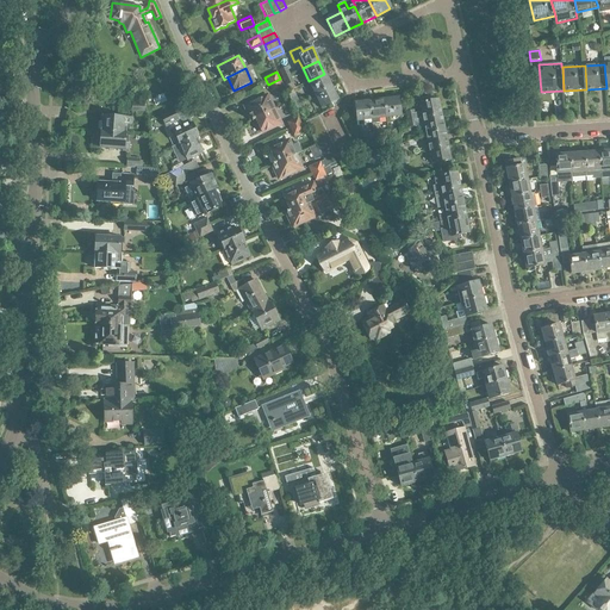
[(290,74),(284,78),(291,91),(294,88),(292,82),(293,82),(290,74)]
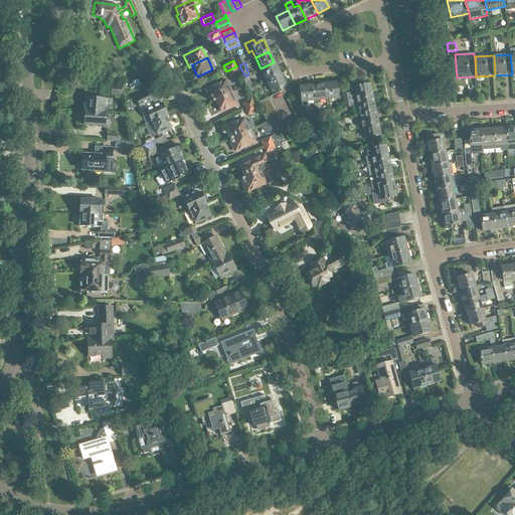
[(274,62),(261,68),(266,79),(280,72),(274,62)]
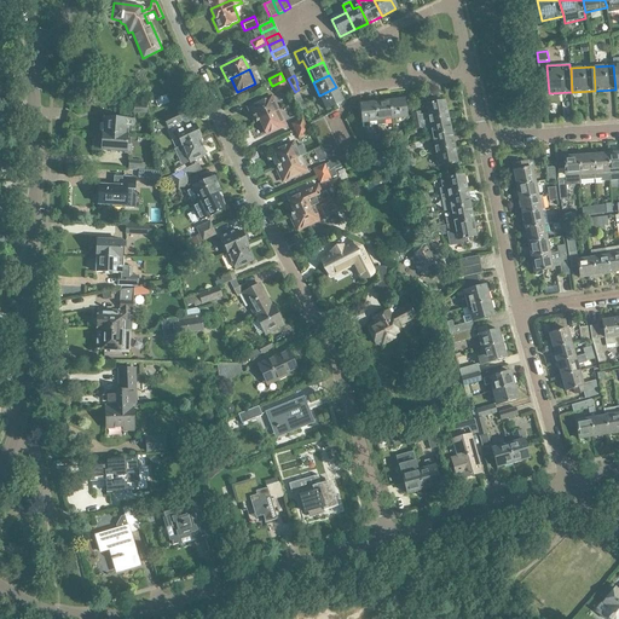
[(276,93),(288,87),(284,80),(272,86),(276,93)]
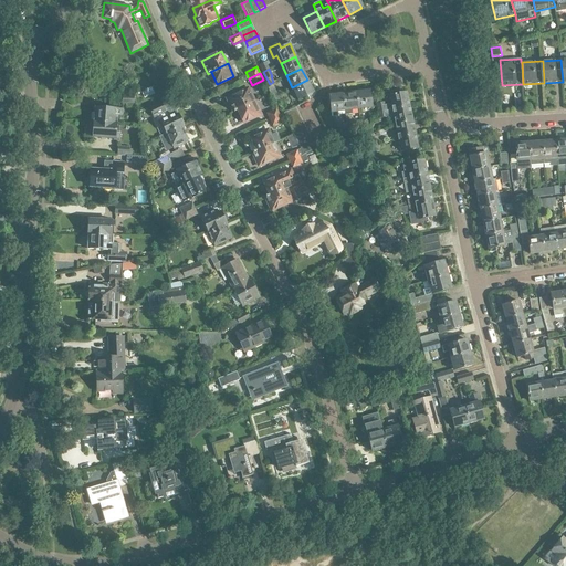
[(313,93),(307,80),(292,87),(299,100),(313,93)]
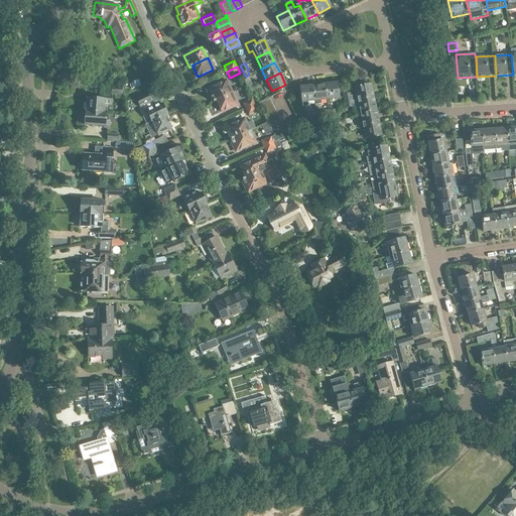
[(132,82),(133,84),(129,85),(131,90),(141,86),(139,79),(132,82)]
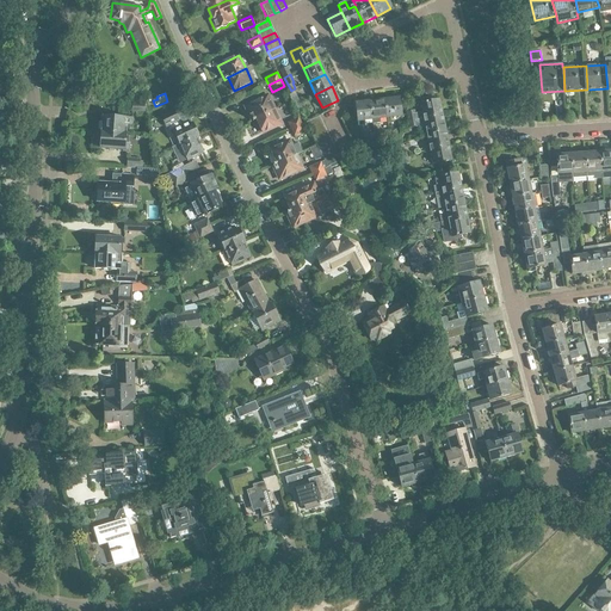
[(255,121),(255,119),(273,110),(267,97),(245,106),(252,122),(255,121)]
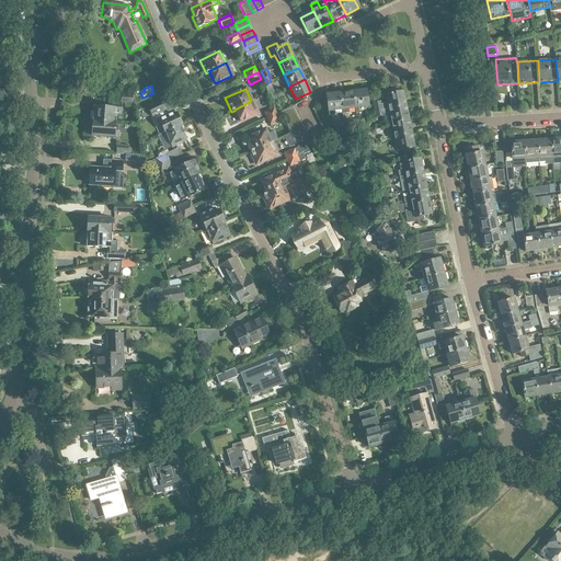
[(380,102),(373,103),(375,112),(390,110),(407,106),(403,91),(397,93),(397,89),(386,91),(388,103),(380,104),(380,102)]
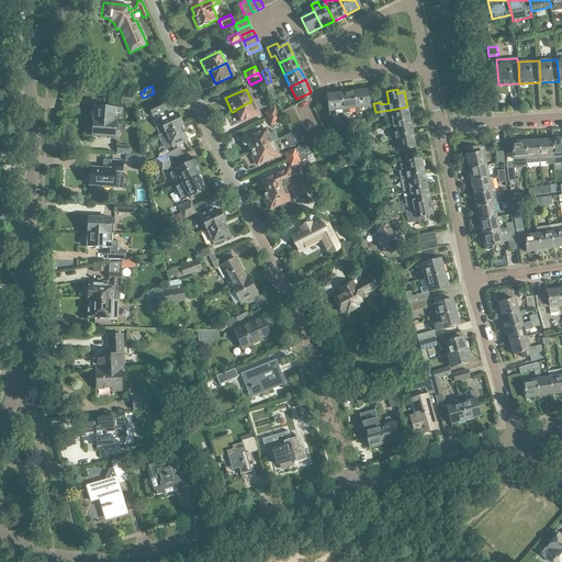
[(369,107),(367,91),(353,92),(355,109),(369,107)]
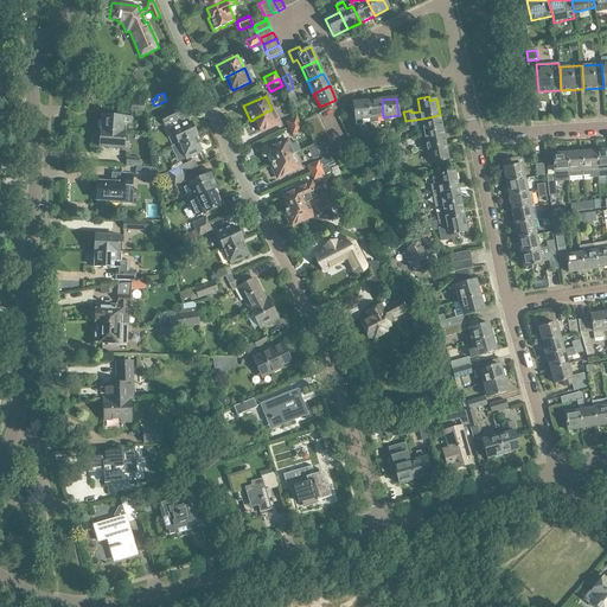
[(382,100),(368,101),(369,119),(370,123),(377,122),(377,117),(383,117),(382,100)]
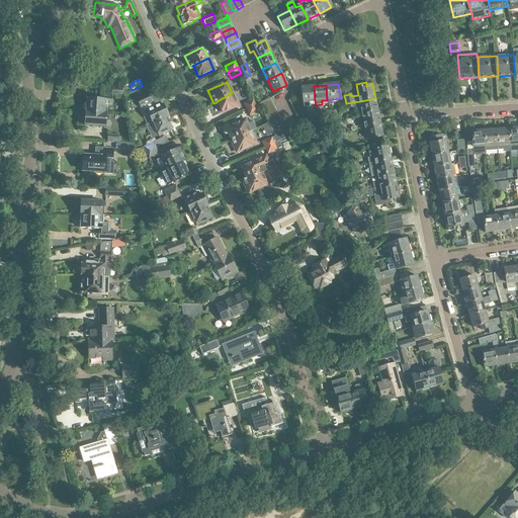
[(315,101),(314,86),(300,87),(303,102),(304,102),(305,107),(310,106),(309,102),(315,101)]
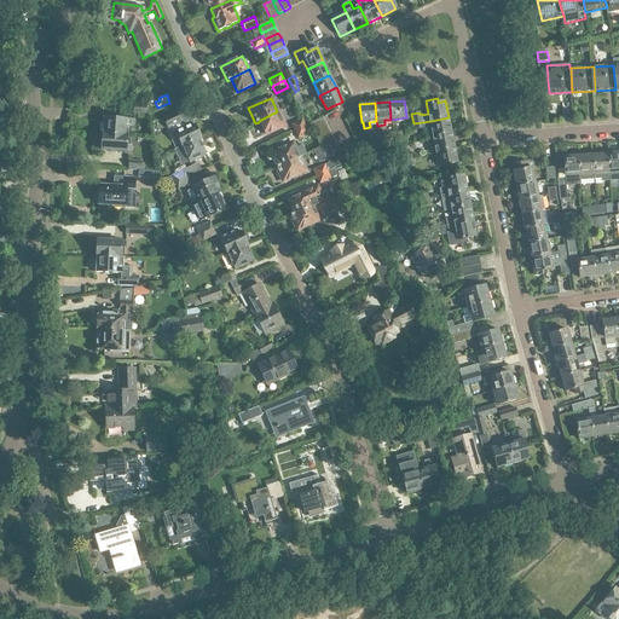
[(146,105),(134,104),(133,114),(146,115),(146,105)]
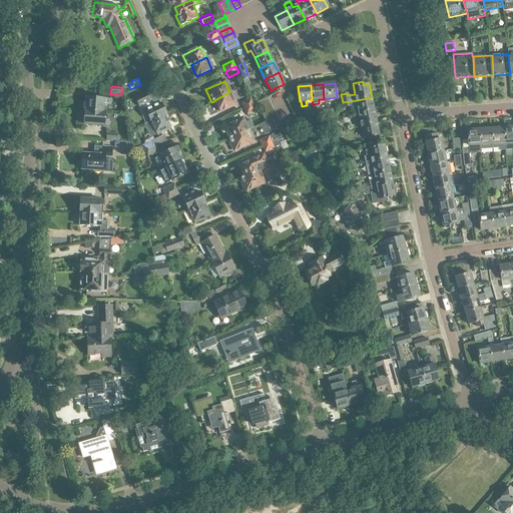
[(219,111),(235,104),(229,92),(214,100),(214,101),(219,111)]
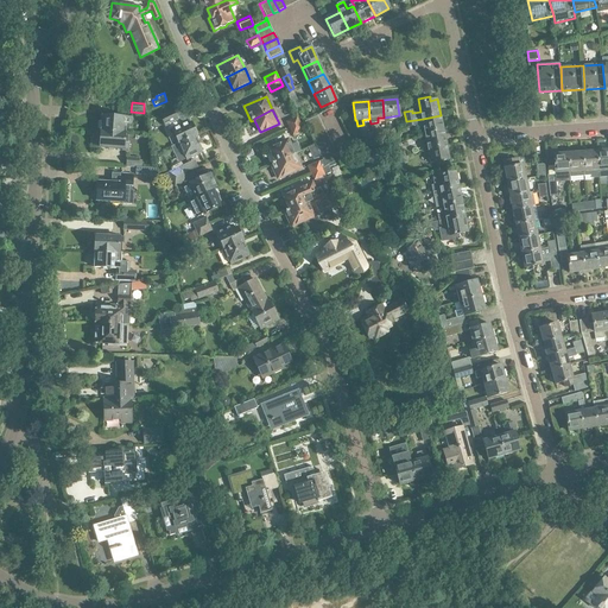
[(170,125),(178,144),(195,137),(197,135),(191,124),(189,125),(188,121),(179,126),(172,111),(160,116),(165,126),(170,125)]
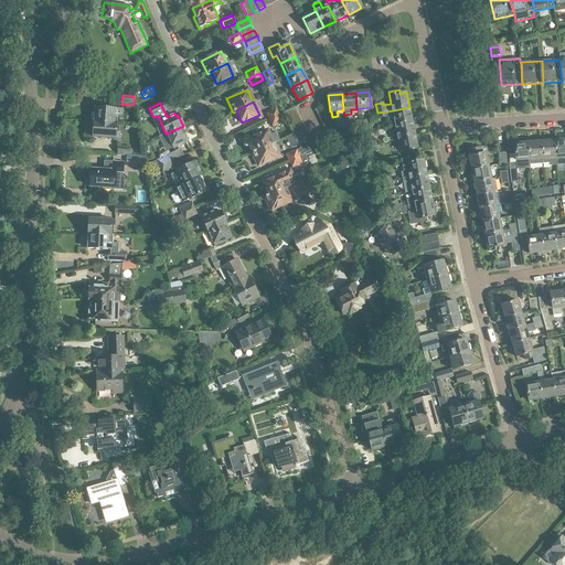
[(286,105),(277,109),(279,114),(281,119),(285,117),(283,114),(288,110),(286,105)]
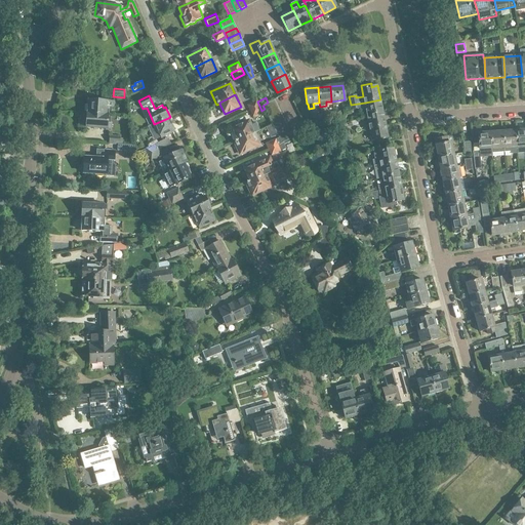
[(380,99),(365,103),(365,106),(367,115),(382,112),(380,99)]
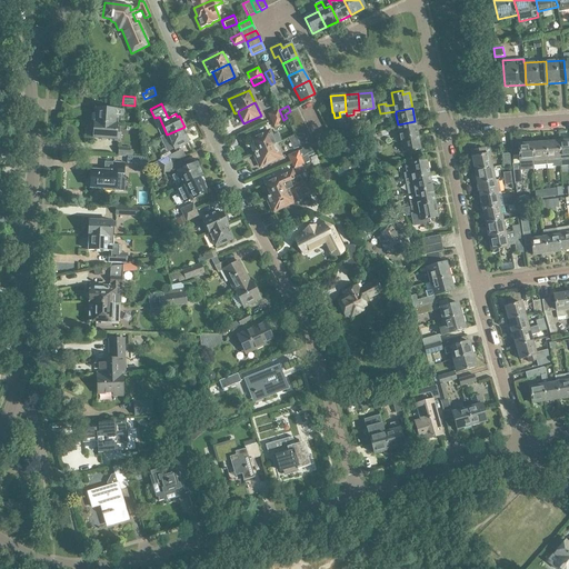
[(95,109),(93,123),(117,126),(118,118),(122,118),(123,111),(95,109)]
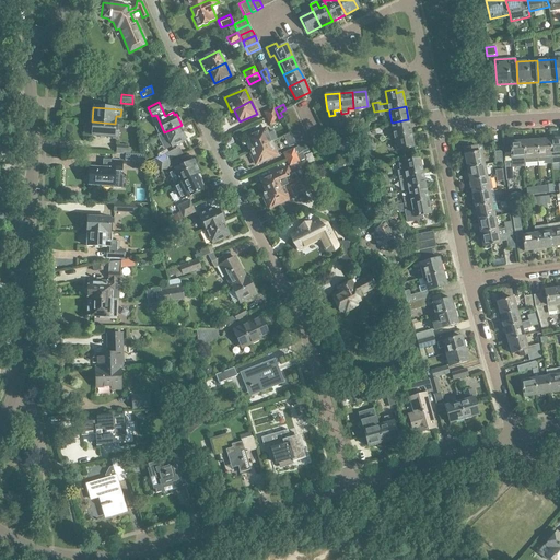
[(264,113),(266,119),(277,113),(275,108),(273,107),(264,113)]
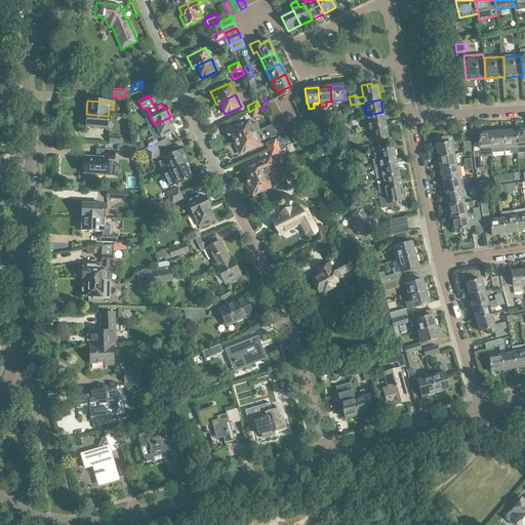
[(263,106),(265,109),(267,112),(277,107),(274,101),(268,103),(263,106)]
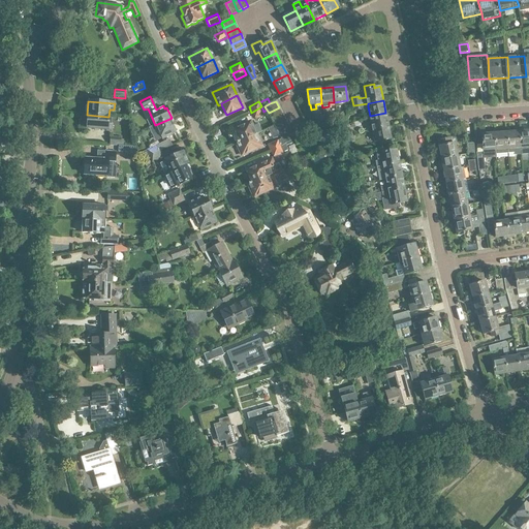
[(265,114),(263,112),(261,106),(251,113),(254,119),(265,114)]
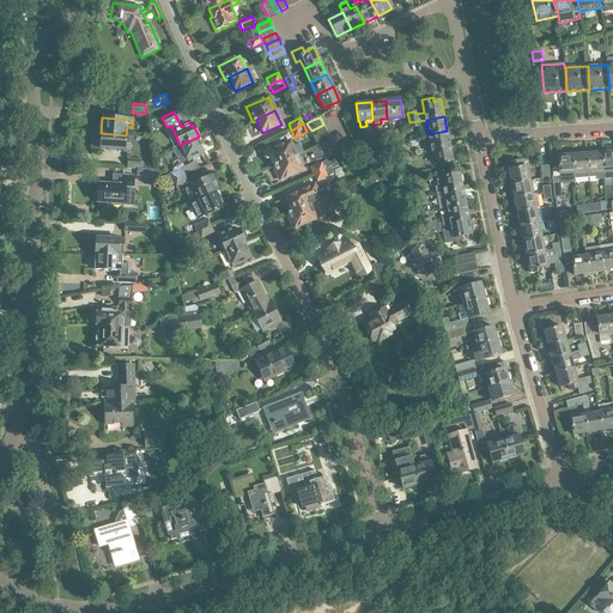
[(311,131),(314,138),(327,132),(323,125),(311,131)]
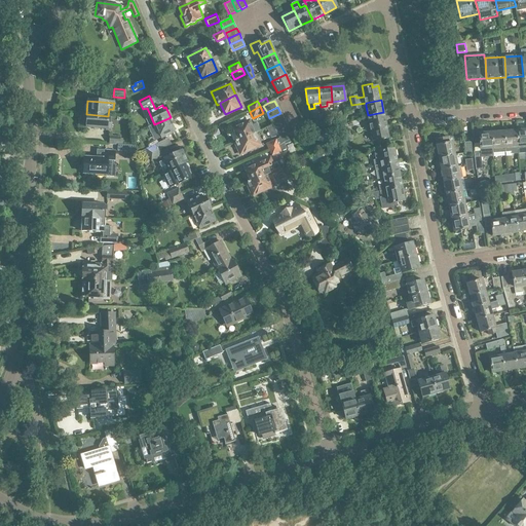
[(368,115),(371,128),(386,125),(383,112),(368,115)]
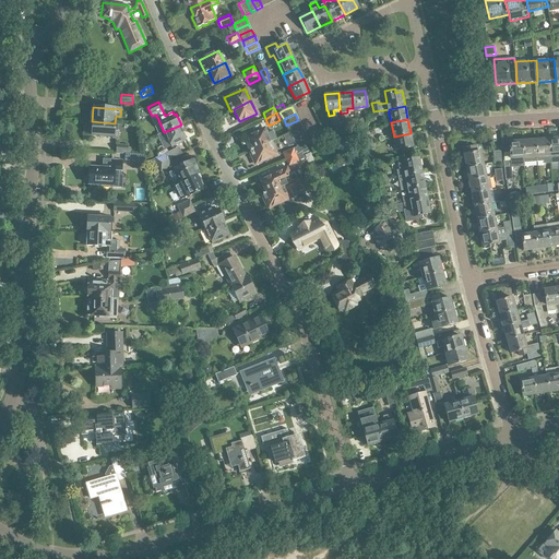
[(286,126),(289,132),(301,126),(298,120),(286,126)]
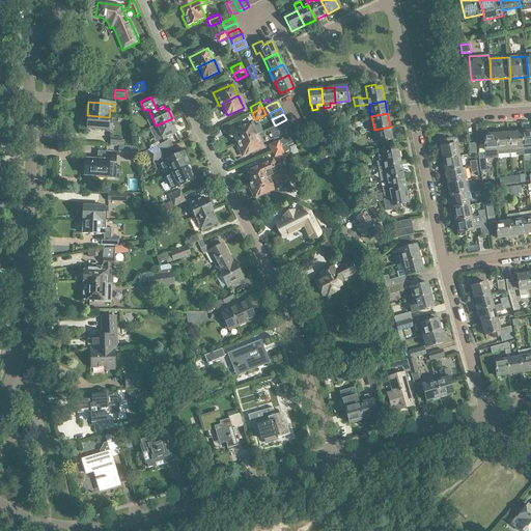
[(109,124),(109,117),(87,115),(86,129),(112,131),(112,124),(109,124)]
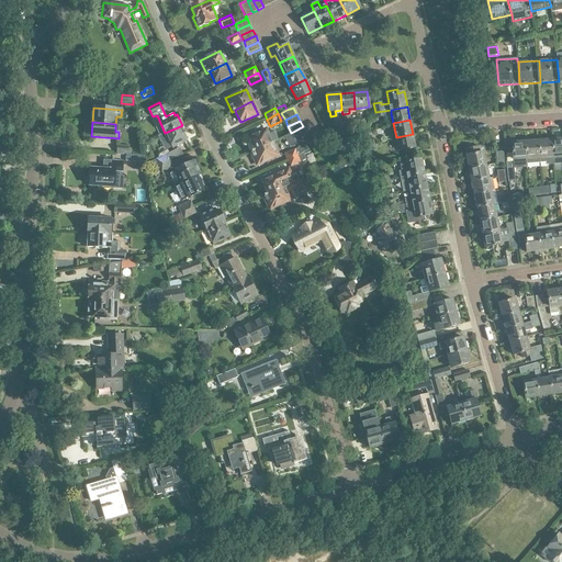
[(351,125),(345,127),(346,134),(353,131),(351,125)]
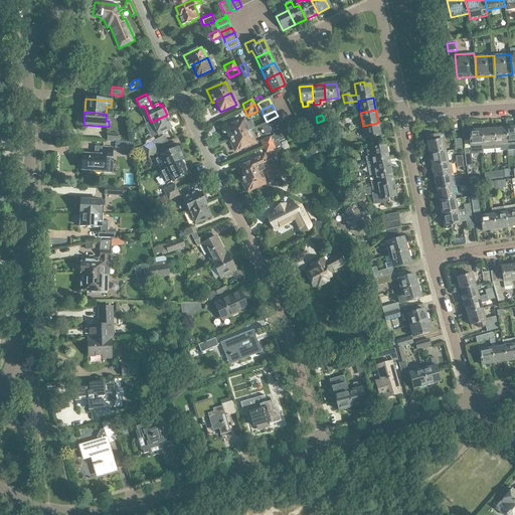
[(145,125),(148,132),(155,129),(158,135),(171,129),(165,116),(151,122),(145,125)]
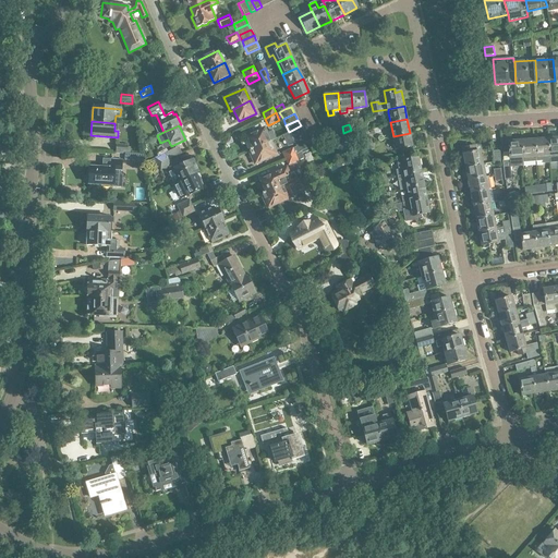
[(289,132),(292,140),(304,134),(301,125),(289,132)]
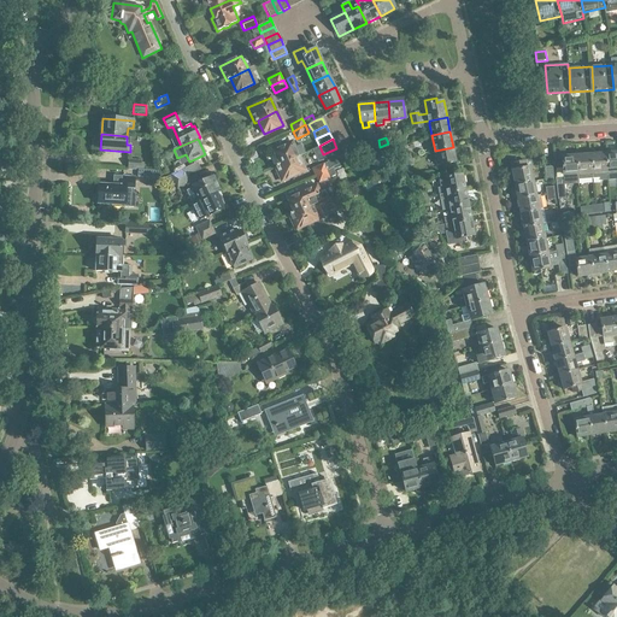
[(371,144),(359,148),(362,156),(380,147),(378,140),(371,144)]
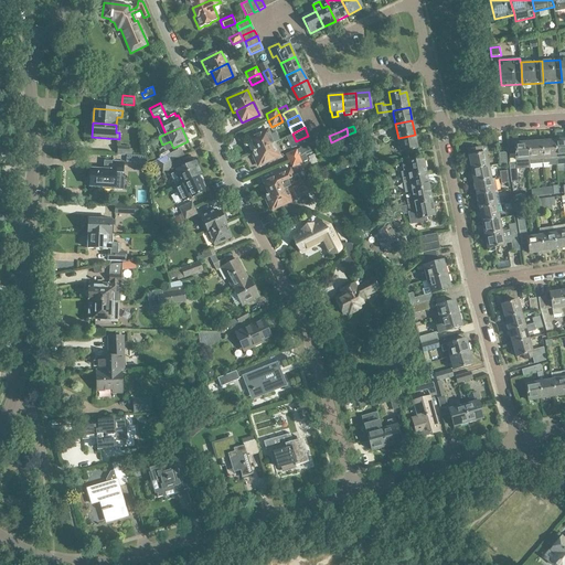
[(249,139),(255,150),(256,151),(273,144),(280,140),(276,131),(268,135),(267,131),(249,139)]
